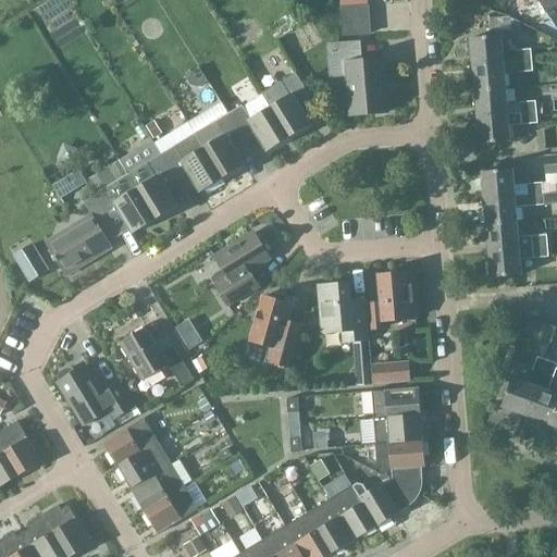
[(549,0),(537,0),(546,14),(554,10),(555,9),(549,0)]
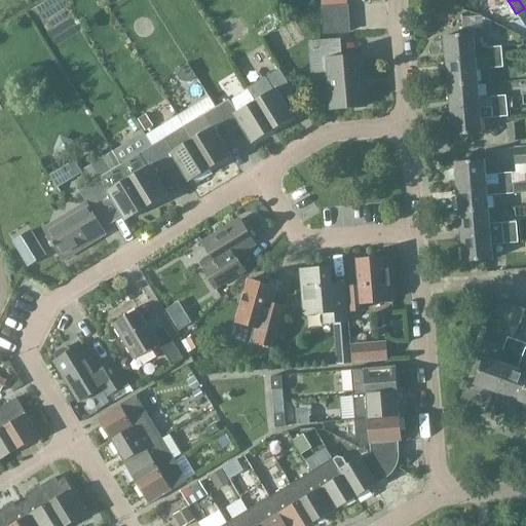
[(347,7),(322,8),(323,21),(348,20),(347,7)]
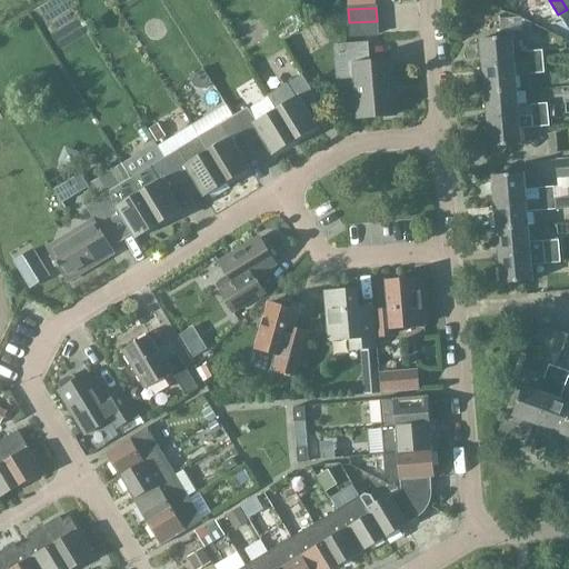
[(377,21),(349,22),(350,37),(378,35),(377,21)]
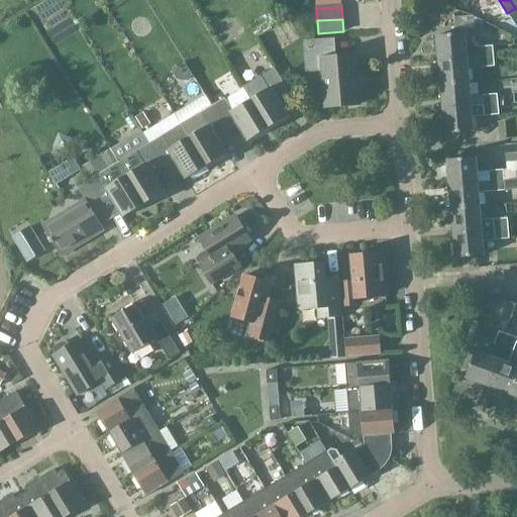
[(439,61),(495,56),(494,45),(467,48),(466,33),(437,36),(439,61)]
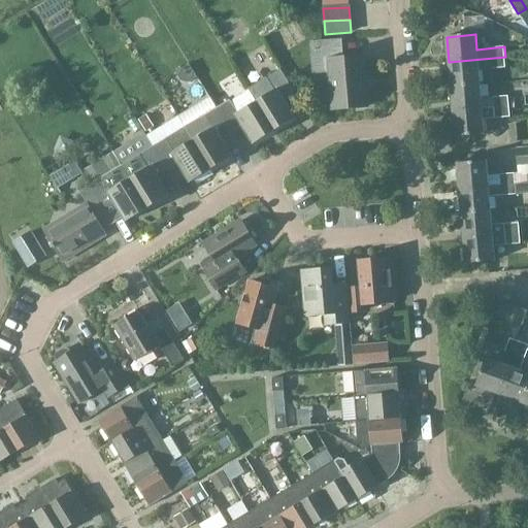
[(332,109),(367,106),(365,74),(366,74),(364,56),(342,57),(341,38),(309,41),(312,69),(329,68),(332,109)]
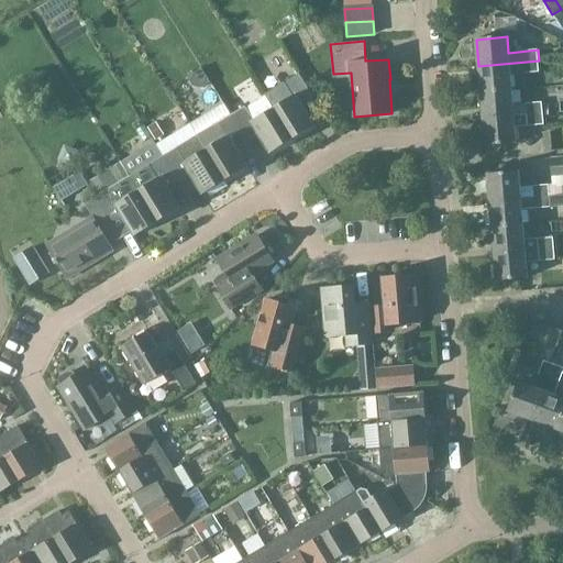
[(481,92),(511,90),(509,74),(539,72),(539,61),(478,66),(481,92)]
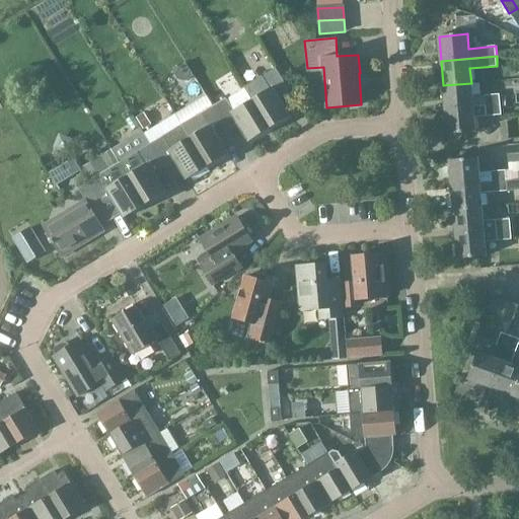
[(243,87),(244,89),(251,99),(270,129),(291,116),(280,97),(290,91),(275,67),(243,87)]
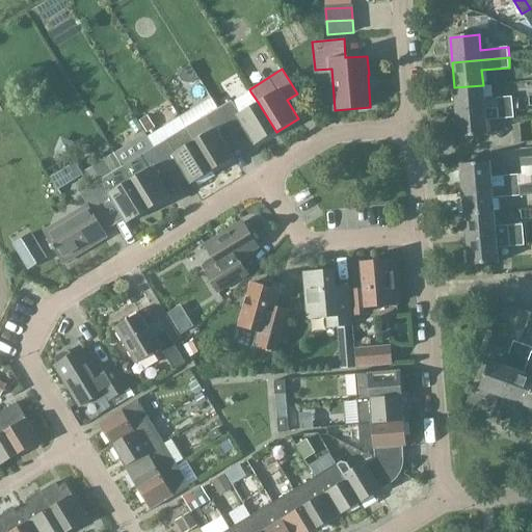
[(485,110),(485,109),(483,85),(454,87),(456,112),(485,110)]
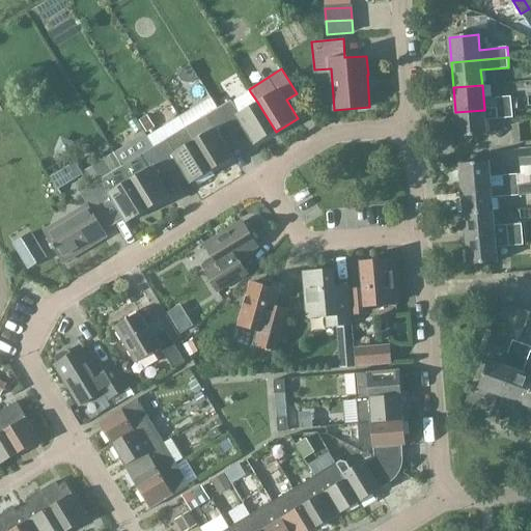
[(276,132),(257,102),(250,91),(232,102),(230,100),(217,108),(232,133),(243,127),(254,145),(276,132)]
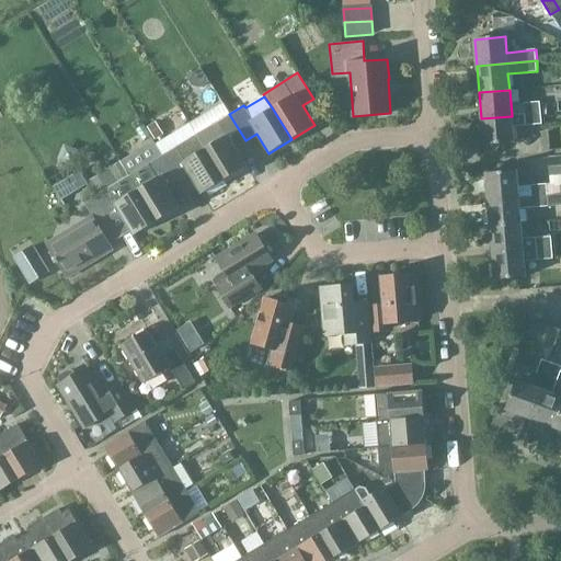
[(525,114),(541,113),(540,102),(524,103),(525,114)]
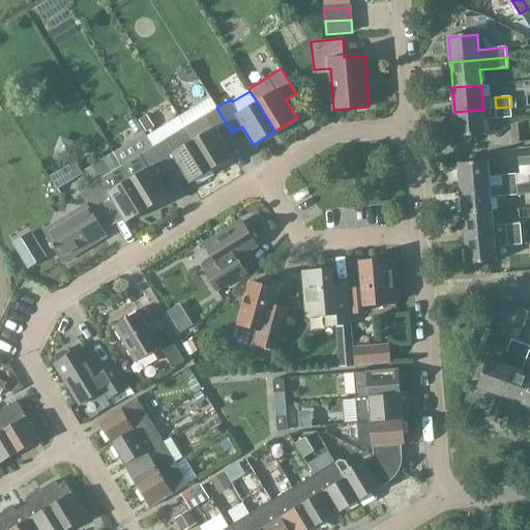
[(483,110),(454,112),(457,138),(486,135),(484,120),(511,117),(511,107),(496,108),(483,109),(483,110)]
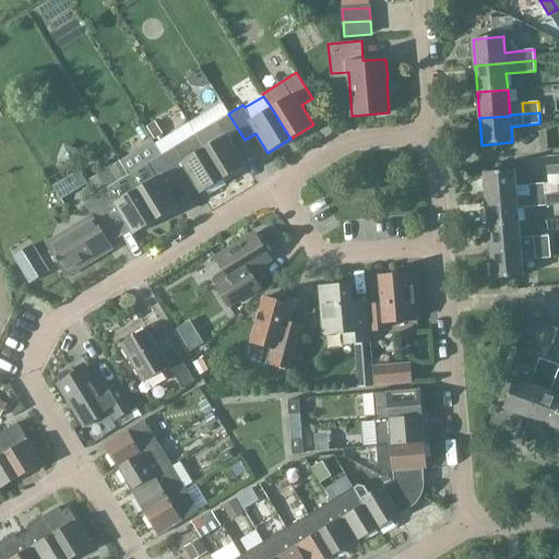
[(235,146),(245,140),(228,114),(195,134),(223,180),(247,165),(235,146)]
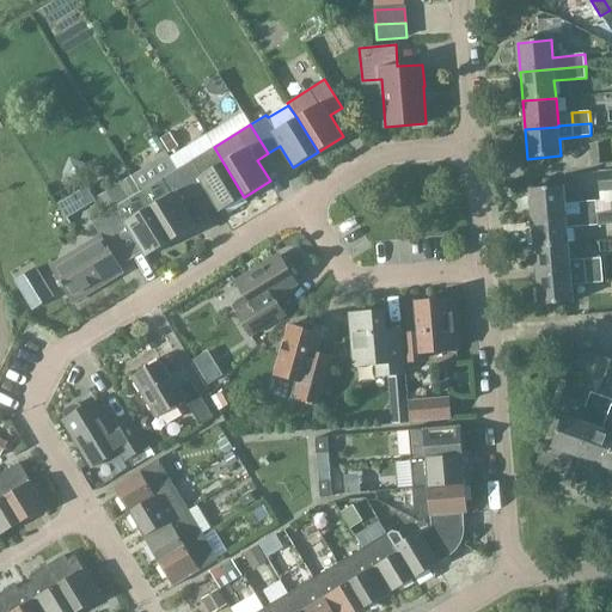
[(244,197),(214,147),(177,170),(194,199),(207,190),(219,212),(244,197)]
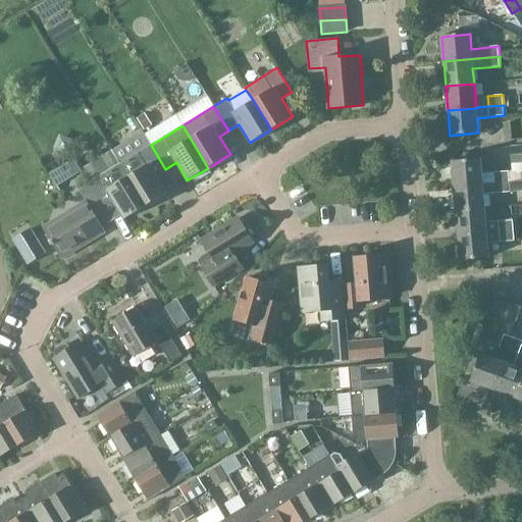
[(156,174),(165,169),(151,145),(119,164),(127,176),(146,206),(167,193),(156,174)]
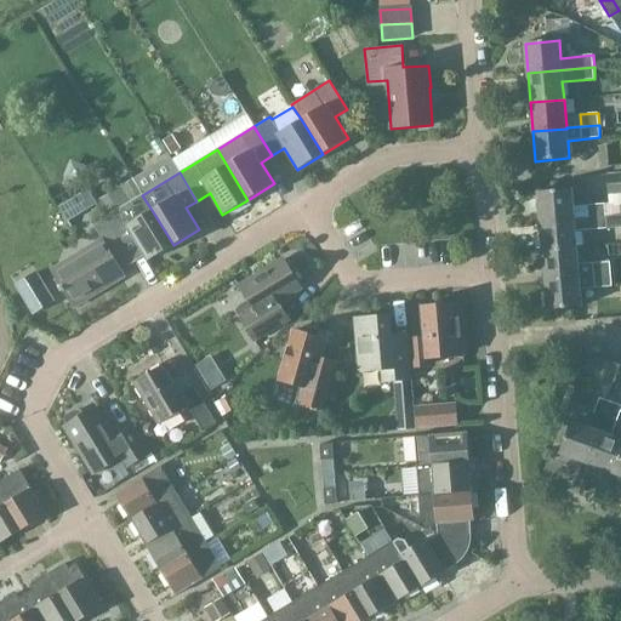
[(609,195),(620,194),(620,172),(607,174),(609,195)]
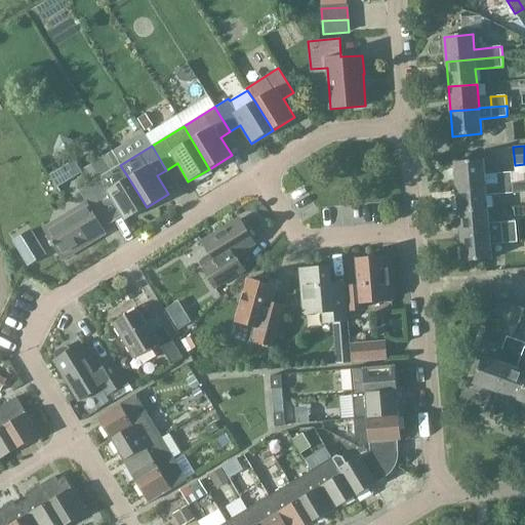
[(51,170),(64,196),(77,191),(70,176),(81,171),(75,159),(51,170)]
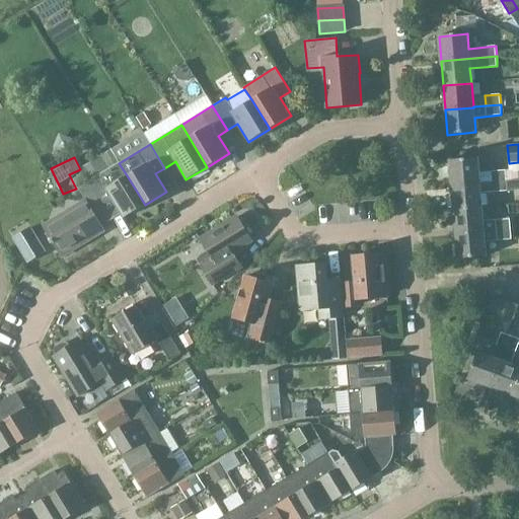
[(451,186),(518,178),(518,170),(518,168),(478,172),(477,158),(449,160),(451,186)]
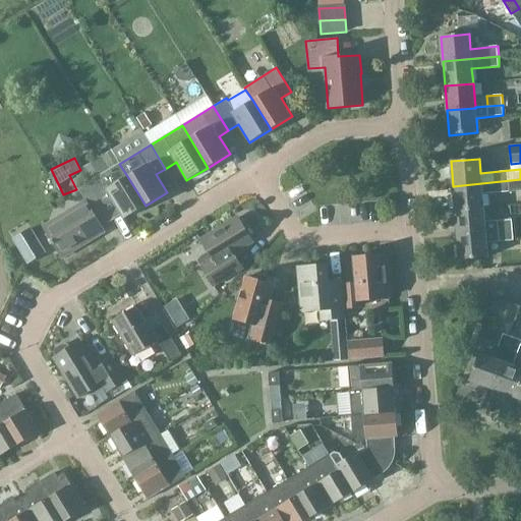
[(146,206),(127,176),(119,164),(89,182),(103,207),(113,200),(124,219),(146,206)]
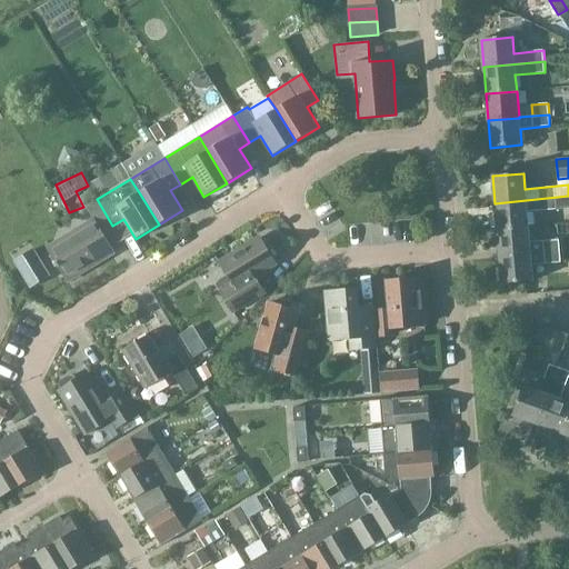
[(497,230),(528,228),(527,211),(568,208),(568,196),(495,203),(497,230)]
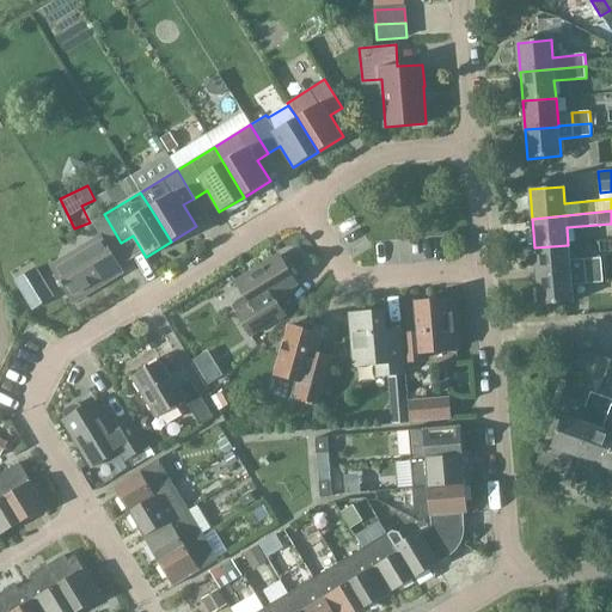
[(110,250),(121,243),(104,214),(92,221),(102,236),(110,250)]
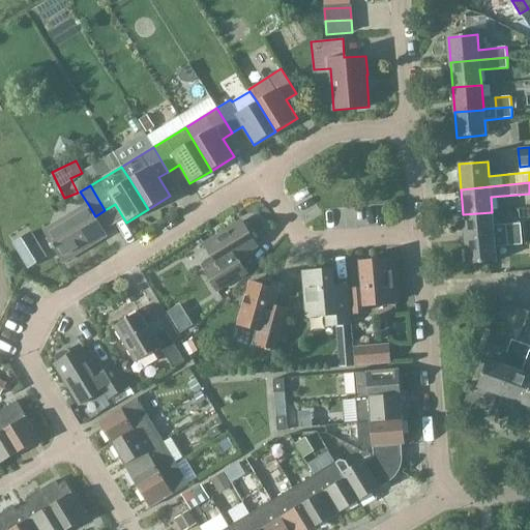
[(107,235),(95,216),(88,204),(66,217),(69,222),(48,235),(63,261),(107,235)]
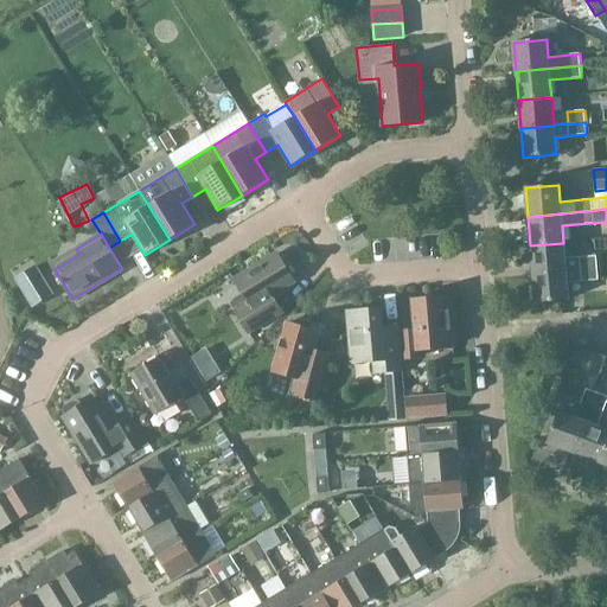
[(563,243),(530,246),(532,274),(598,269),(596,263),(596,255),(564,259),(563,243)]
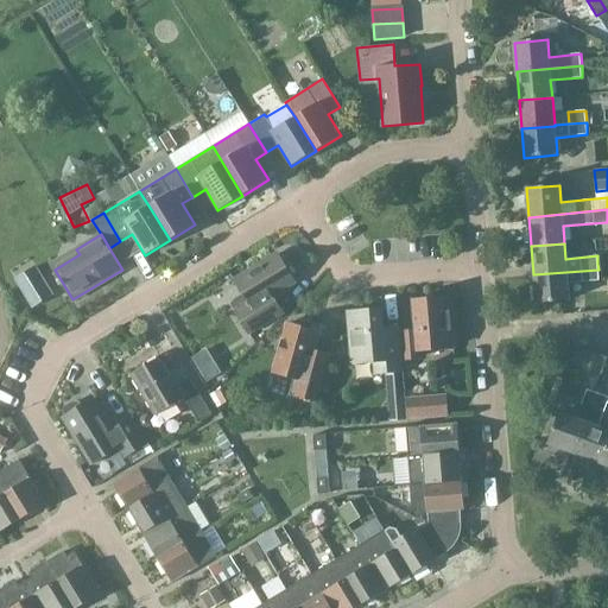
[(273,295),(296,280),(278,253),(235,279),(245,295),(230,303),(249,334),(284,312),(273,295)]
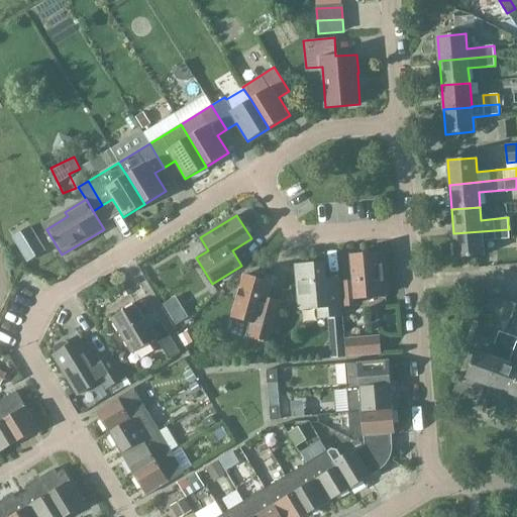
[(509,229),(453,233),(456,259),(484,255),(483,240),(510,238),(510,237),(509,229)]
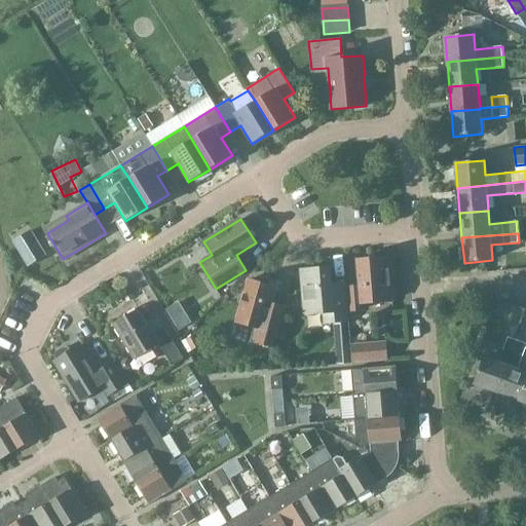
[(342,250),(329,246),(323,264),(336,268),(342,250)]
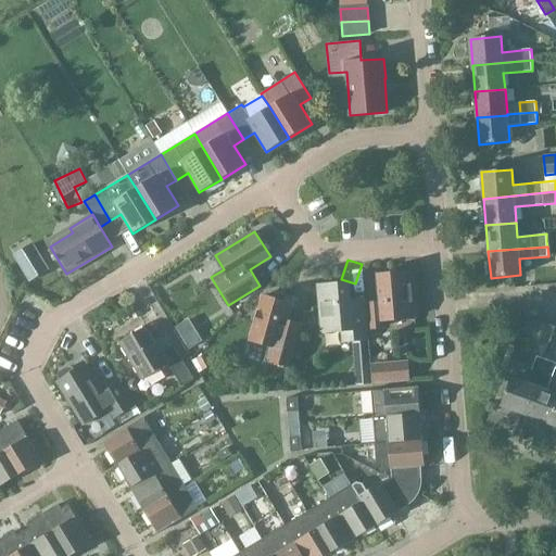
[(383,320),(415,317),(412,272),(378,275),(380,302),(367,303),(370,328),(383,327),(383,320)]
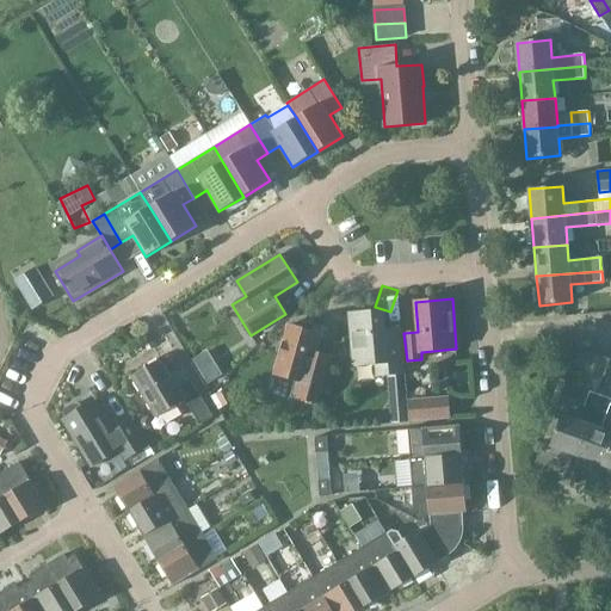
[(383,312),(349,314),(353,366),(376,364),(377,376),(403,374),(401,339),(386,340),(383,312)]
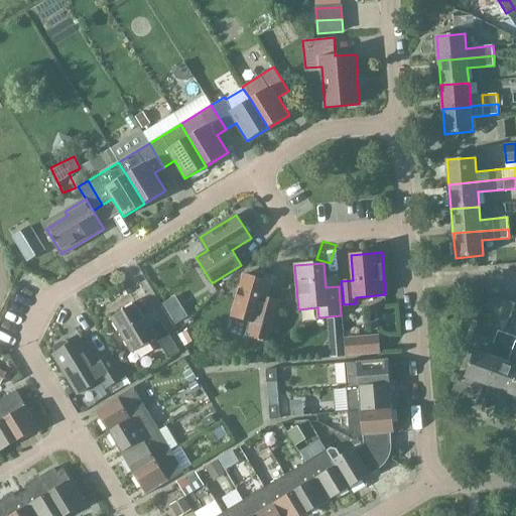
[(0,337),(12,342),(38,276),(19,269),(0,317),(0,337)]
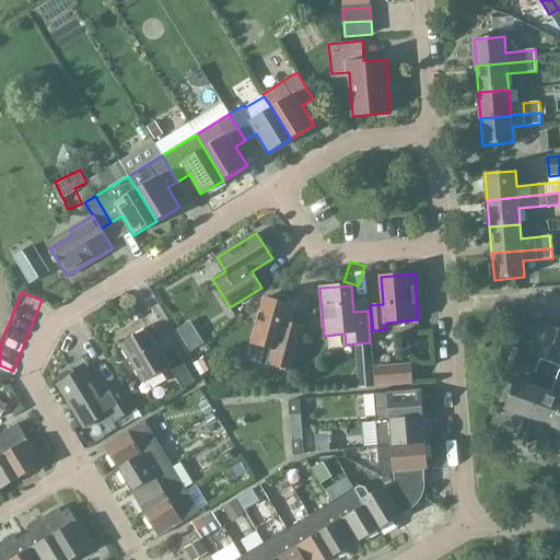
[(300,341),(303,327),(289,323),(293,306),(289,305),(287,299),(273,295),(269,300),(264,299),(252,343),(271,349),(267,363),(291,370),(300,341)]
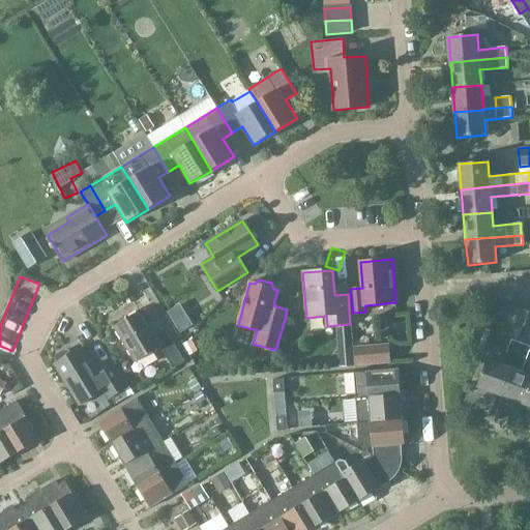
[(173,326),(190,327),(190,310),(174,308),(173,326)]
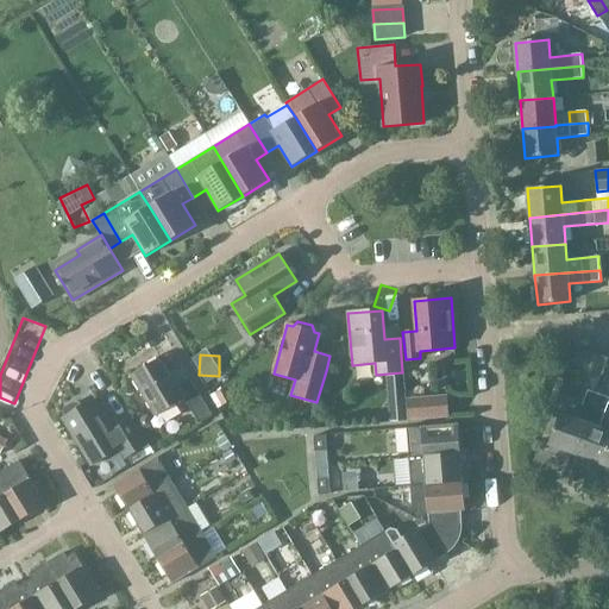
[(133,376),(156,415),(184,399),(199,424),(212,416),(189,378),(177,387),(162,360),(133,376)]
